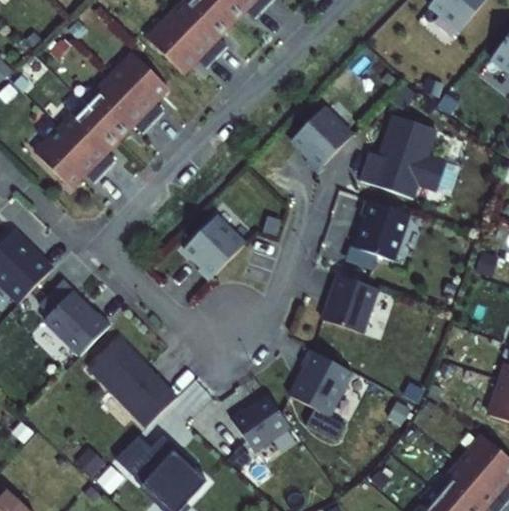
[(146,38),(181,72),(195,57),(205,67),(226,46),(216,36),(243,8),(253,17),(270,0),(190,0),(187,3),(185,0),(183,0),(146,38)]
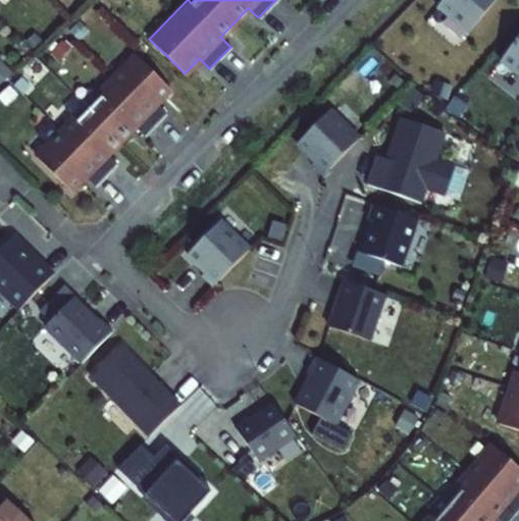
[(438,0),(435,4),(468,31),(492,0),(438,0)]
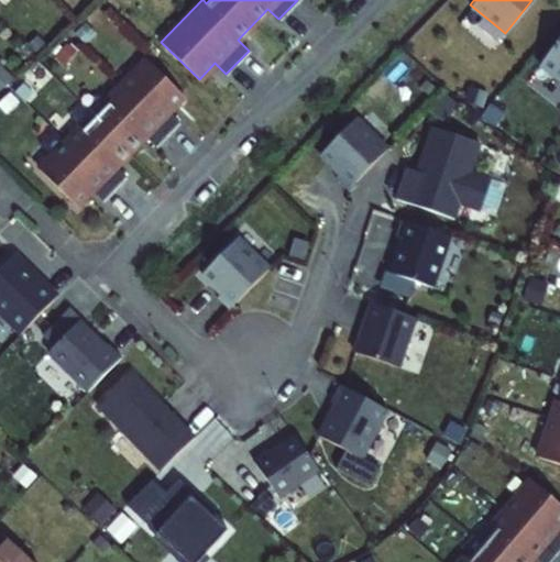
[(559,34),(539,63),(559,78),(559,34)]
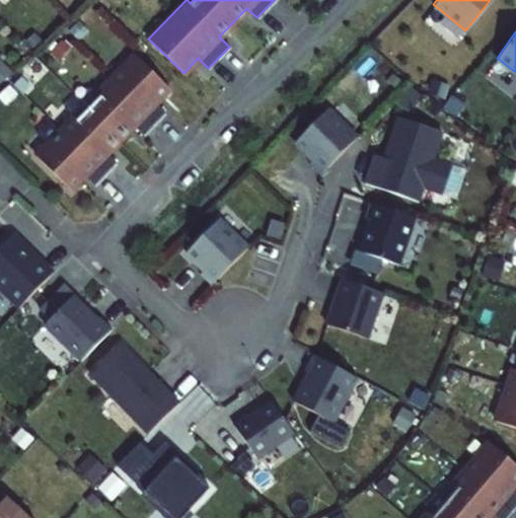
[(155,102),(169,87),(134,53),(96,92),(99,95),(77,119),(73,116),(34,154),(70,189),(84,173),(95,183),(116,162),(106,152),(120,138),(134,124),(144,134),(165,112),(155,102)]
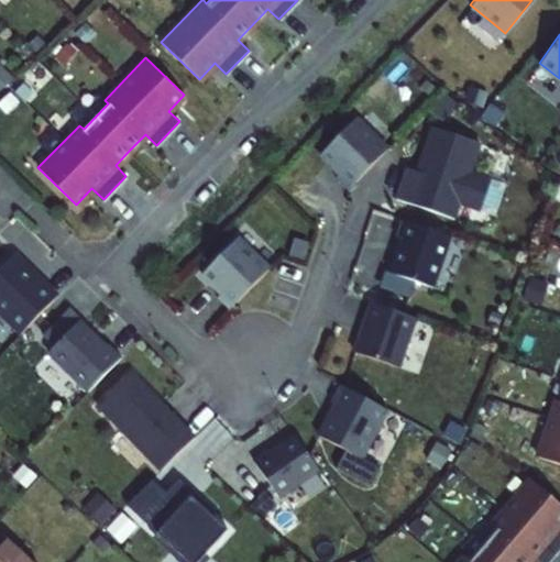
[(386,147),(354,117),(319,153),(339,172),(335,176),(347,188),(386,147)]
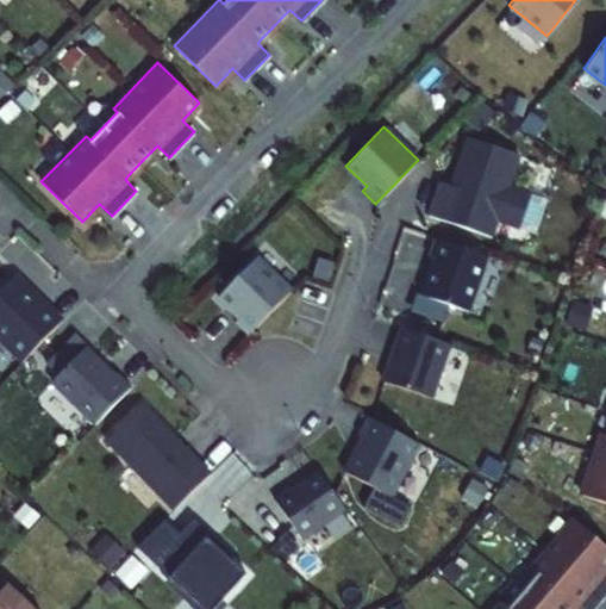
[(450,184),(438,180),(428,215),(491,236),(495,219),(518,227),(530,192),(507,185),(518,154),(467,136),(450,184)]
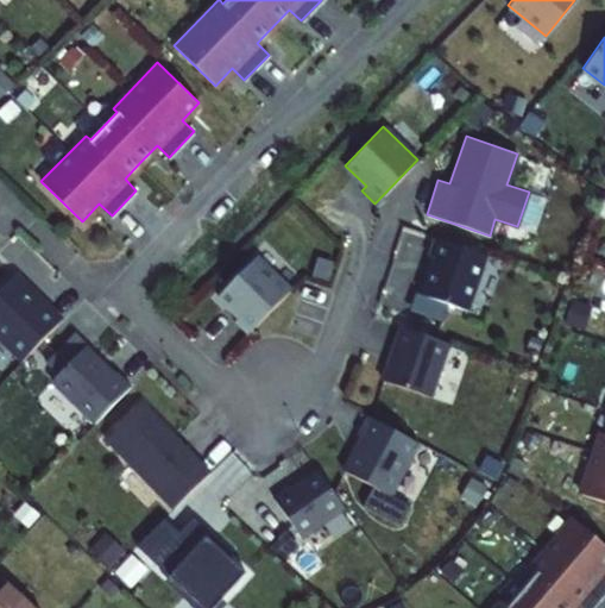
[(486,254),(433,236),(427,254),(432,255),(420,293),(467,308),(486,254)]
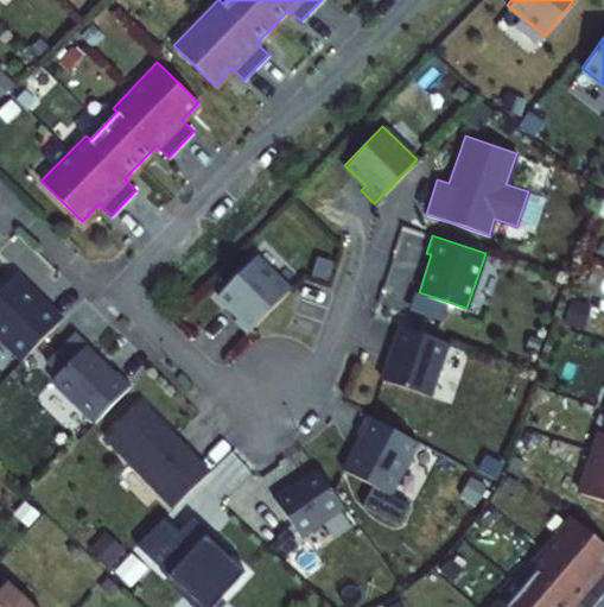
[(290,289),(255,255),(217,293),(239,314),(234,318),(247,332),(290,289)]
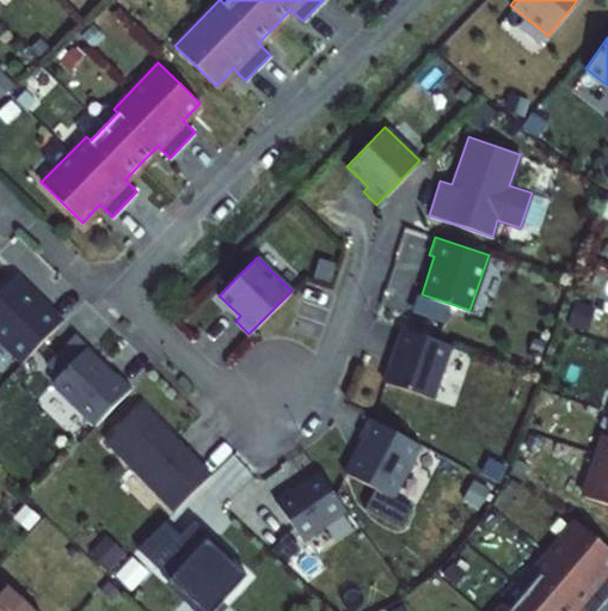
[(42,306),(12,276),(0,288),(0,338),(22,361),(62,319),(44,303),(42,306)]
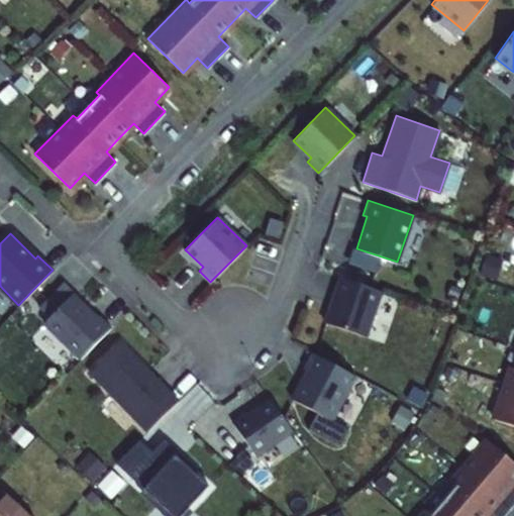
[(331,302),(324,321),(366,335),(381,290),(339,276),(333,293),(335,293),(332,302),(331,302)]
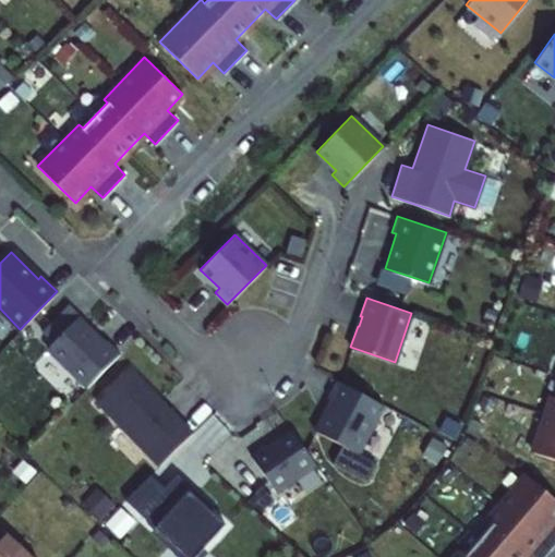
[(44,327),(56,339),(77,316),(80,314),(68,303),(44,327)]
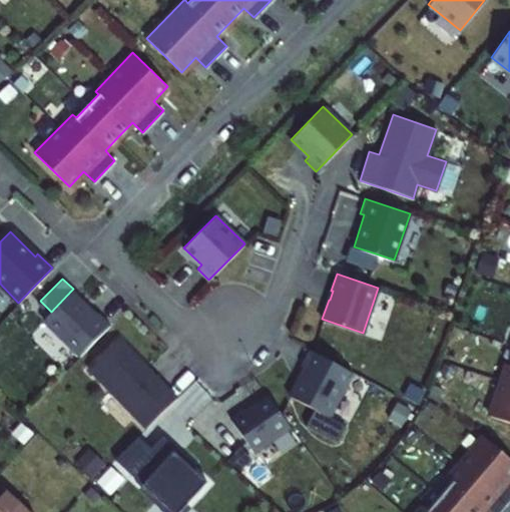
[(94,315),(71,291),(51,312),(43,320),(79,355),(109,324),(97,312),(94,315)]
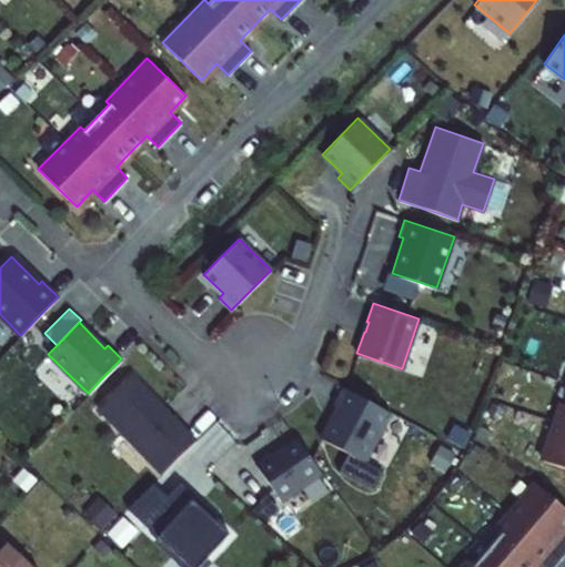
[(195,439),(132,374),(98,408),(162,473),(195,439)]
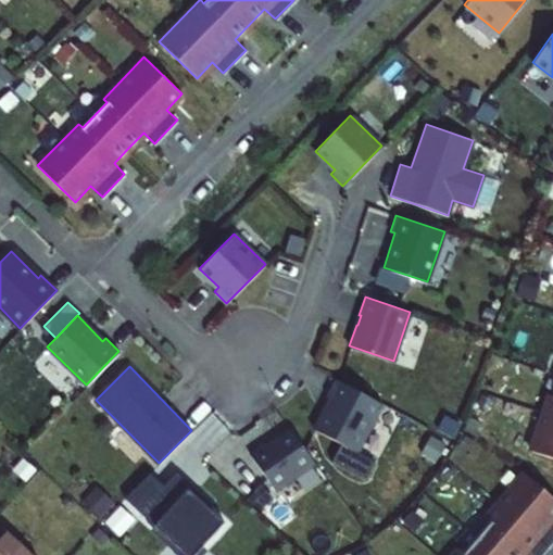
[(337,379),(327,395),(330,398),(314,429),(355,451),(380,403),(337,379)]
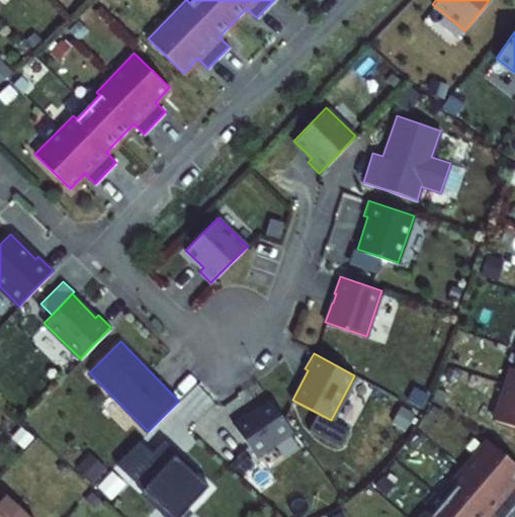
[(511,367),(494,420),(514,426),(514,368),(511,367)]
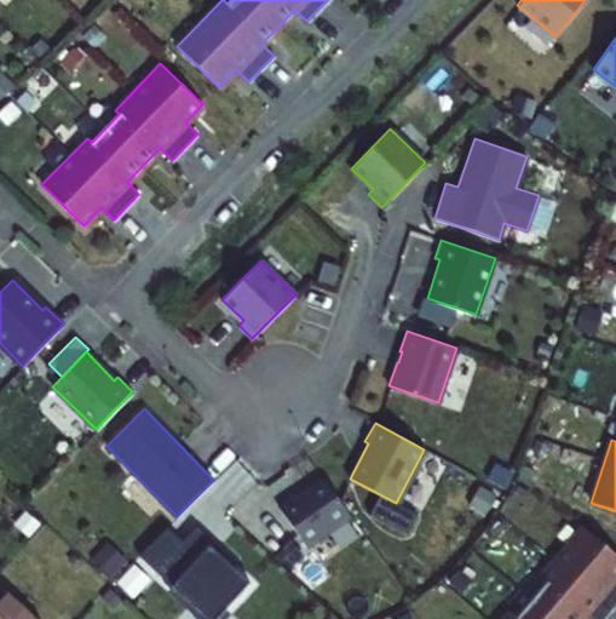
[(294,494),(277,505),(306,546),(350,516),(323,477),(297,496),(294,494)]
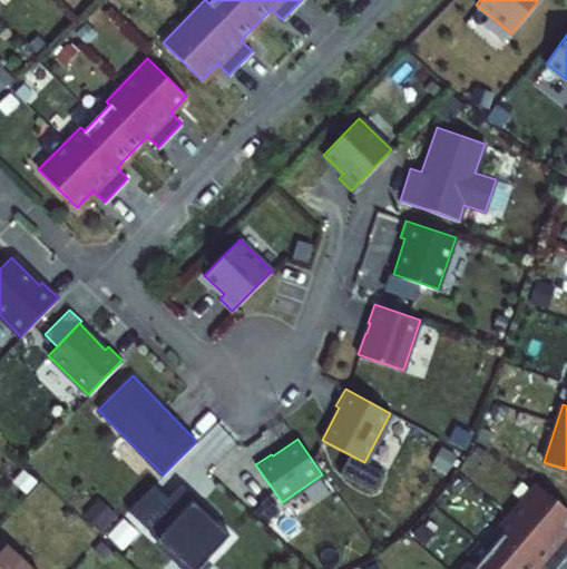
[(181,482),(167,497),(183,511),(193,500),(215,520),(218,517),(181,482)]
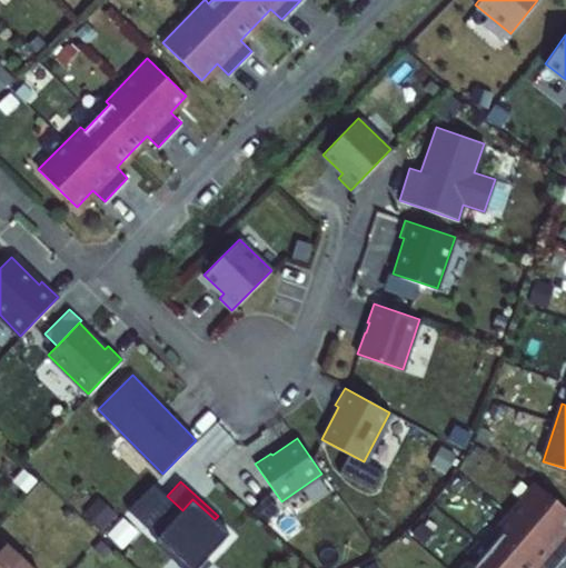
[(142,522),(167,496),(152,482),(126,508),(142,522)]
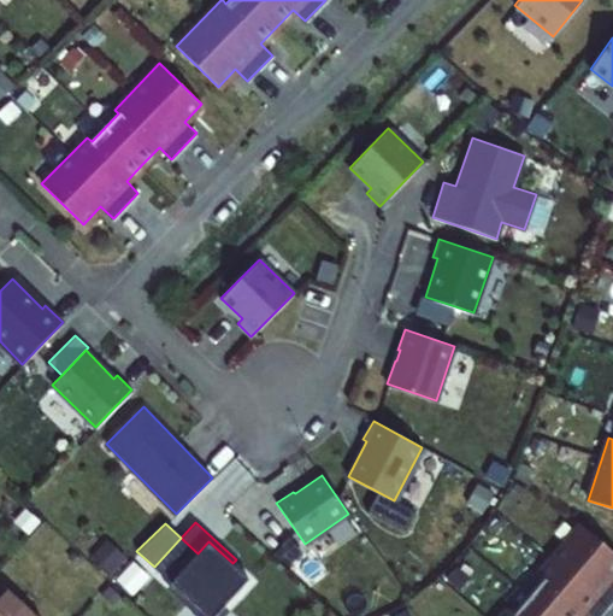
[(508,609),(501,615),(576,615),(582,610),(589,615),(599,615),(612,599),(612,587),(606,582),(612,574),(612,552),(581,524),(537,575),(543,579),(529,597),(513,614),(508,609)]
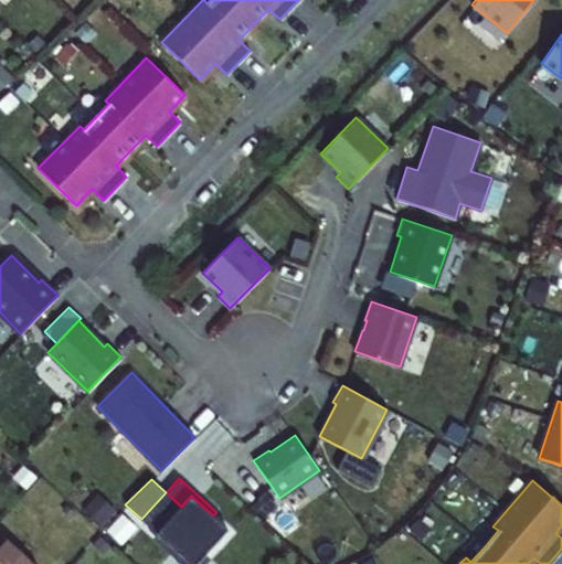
[(213,515),(191,496),(181,507),(166,492),(141,519),(157,533),(152,538),(181,563),(204,563),(210,559),(205,555),(229,530),(213,515)]
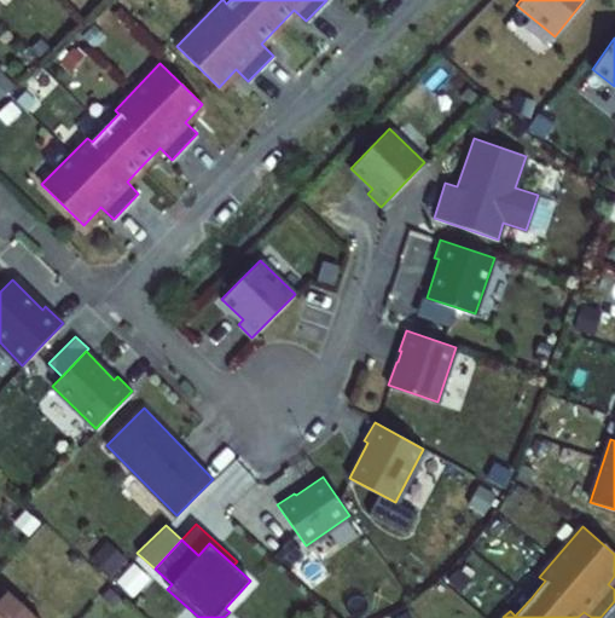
[(36,617),(6,590),(0,596),(0,617),(36,617)]
